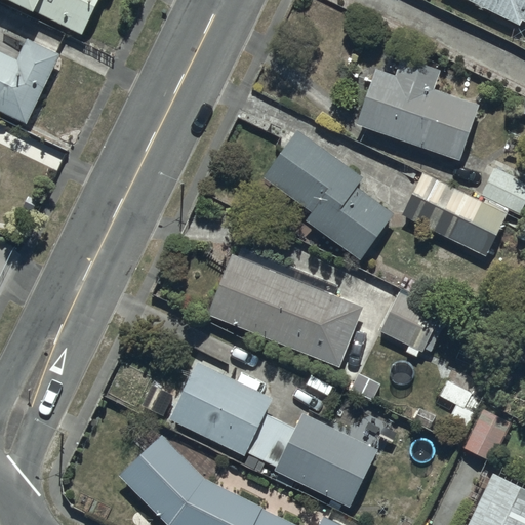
[(16,0),(82,32),(97,0),(16,0)]
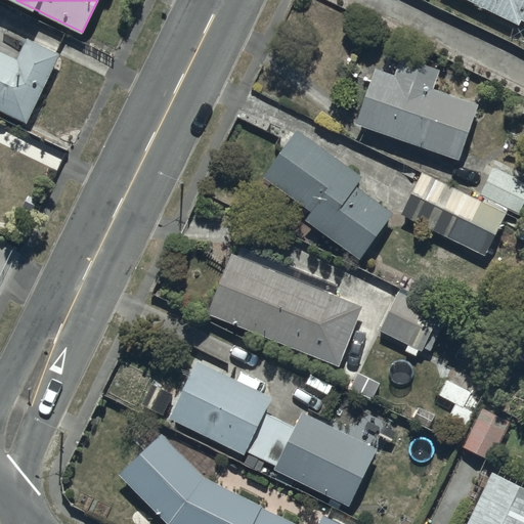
[(523,0),(471,0),(519,23),(521,18),(523,19),(523,0)]
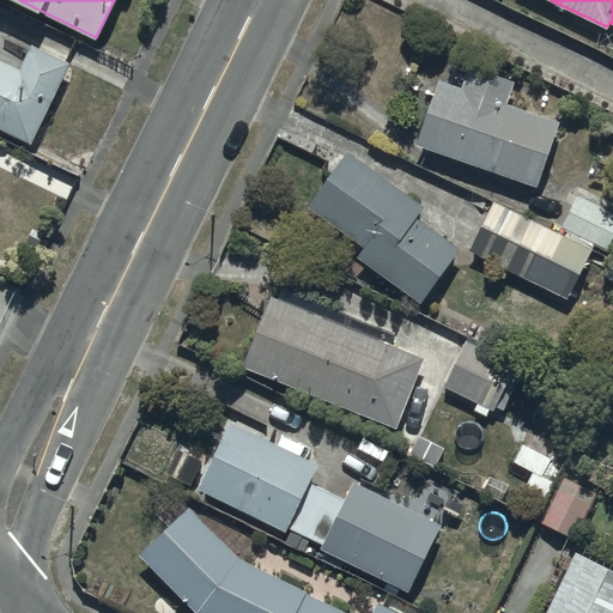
[(18,66),(0,56),(0,127),(32,143),(71,62),(30,43),(18,66)]
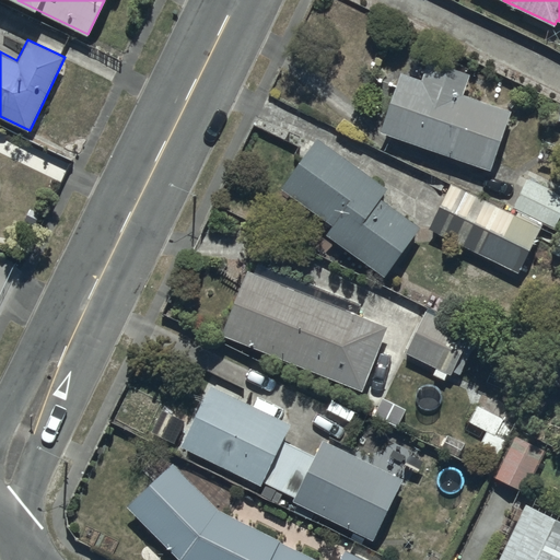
[(380,131),(490,168),(511,108),(464,93),(470,73),(429,59),(422,78),(400,70),(380,131)]
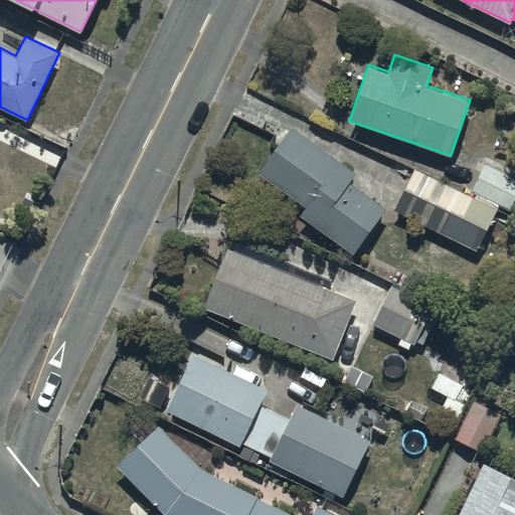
[(300,213),(353,252),(386,208),(350,181),(356,173),(293,126),(259,172),(305,206),(300,213)]
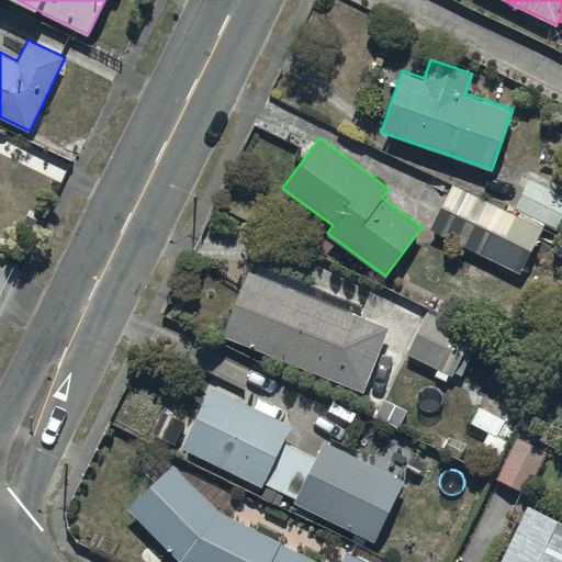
[(429,229),(520,272),(541,227),(554,234),(561,216),(561,195),(528,180),(513,213),(451,183),(429,229)]
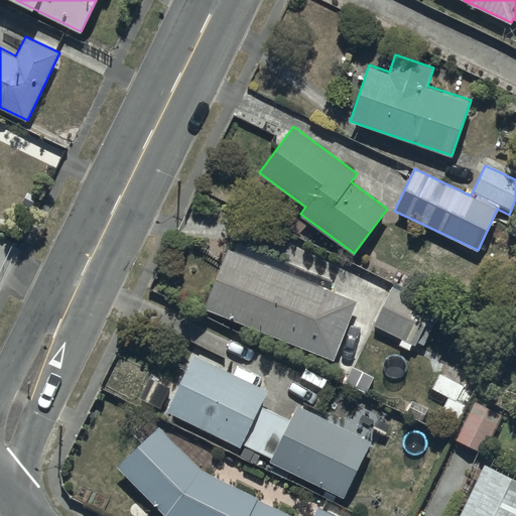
[(227,248),(203,306),(334,360),(358,299),(329,287),(332,279),(237,240),(233,250),(227,248)]
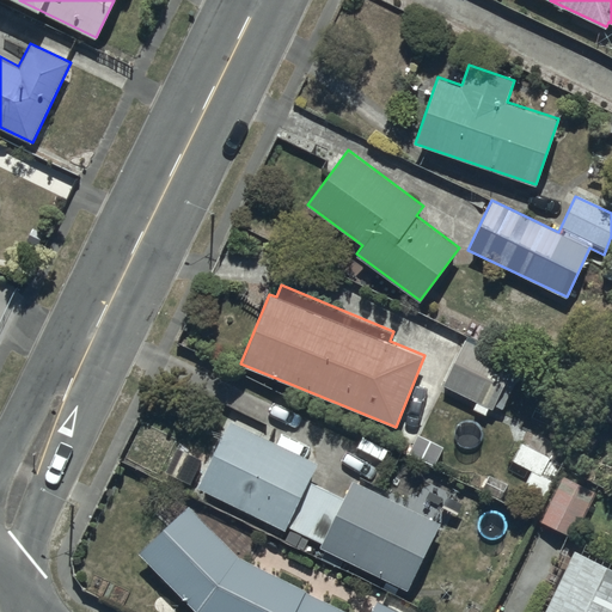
[(465,337),(442,384),(494,410),(496,405),(505,410),(526,367),(465,337)]
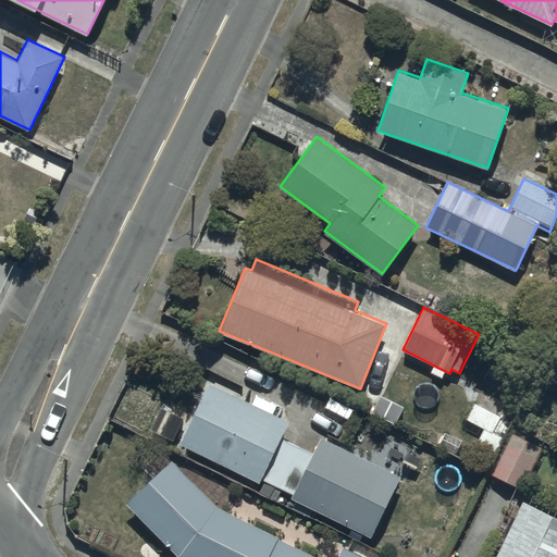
[(371,537),(401,475),(320,435),(311,452),(281,436),(289,420),(245,398),(248,392),(220,378),(217,384),(209,380),(178,443),(260,483),(262,479),(294,494),(292,498),(371,537)]
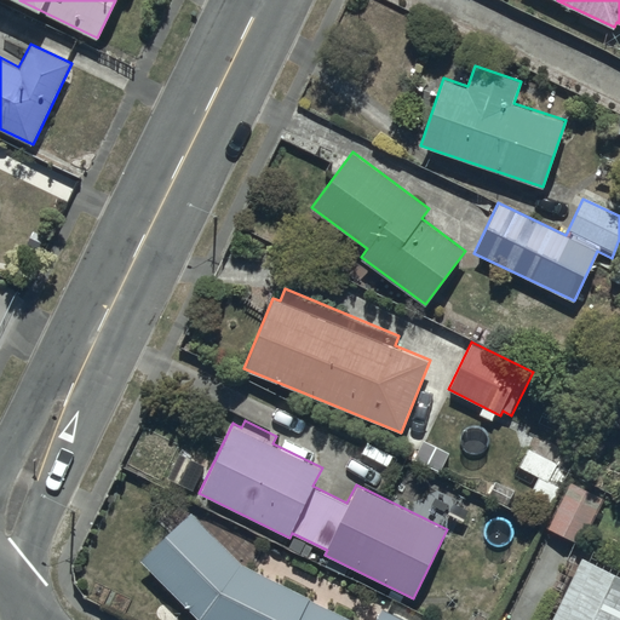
[(569,481),(546,527),(580,544),(603,499),(569,481)]
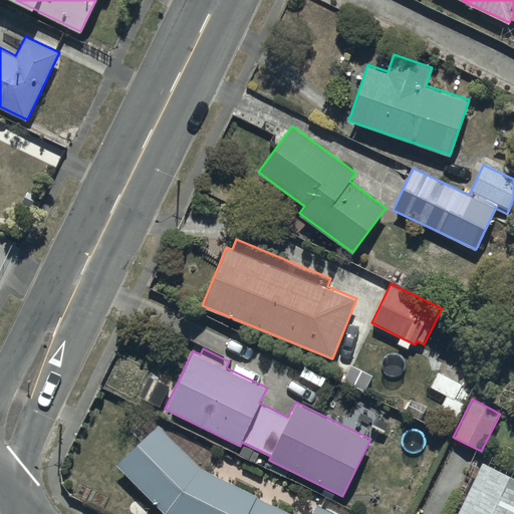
[(116,463),(165,513),(293,513),(200,467),(159,423),(116,463)]
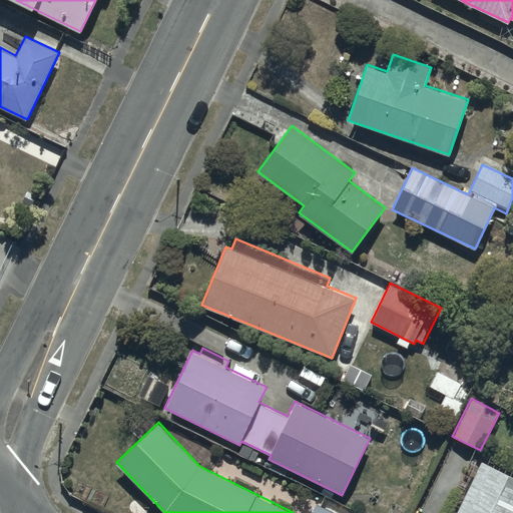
[(457,512),(512,512),(512,475),(483,461),(457,512)]
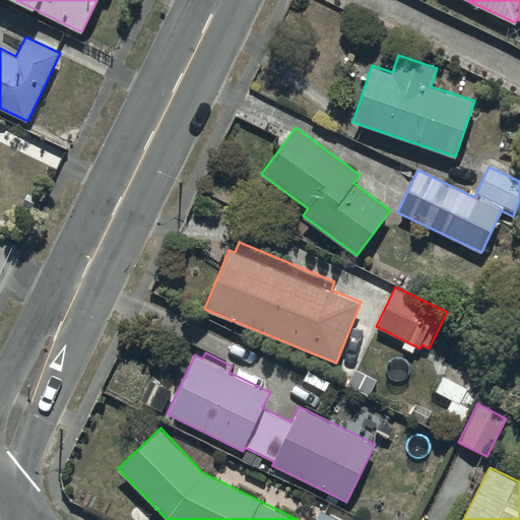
[(316,519),(344,519),(322,509),(316,519)]
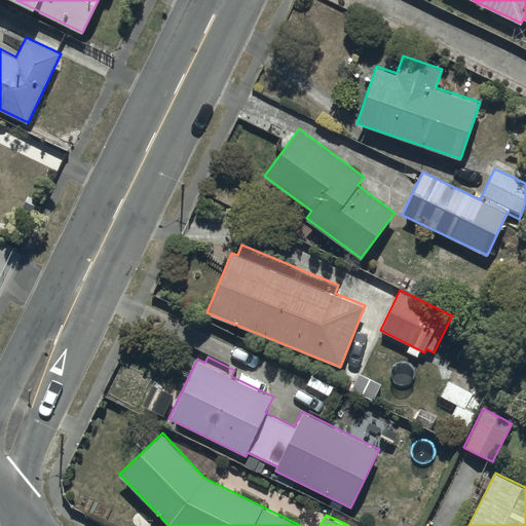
All buildings are outlined.
